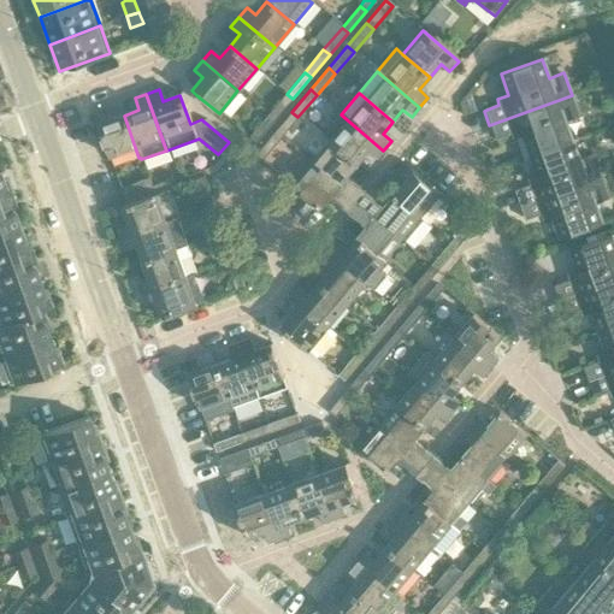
[(275,120),(293,99),(287,94),(267,116),(275,120)]
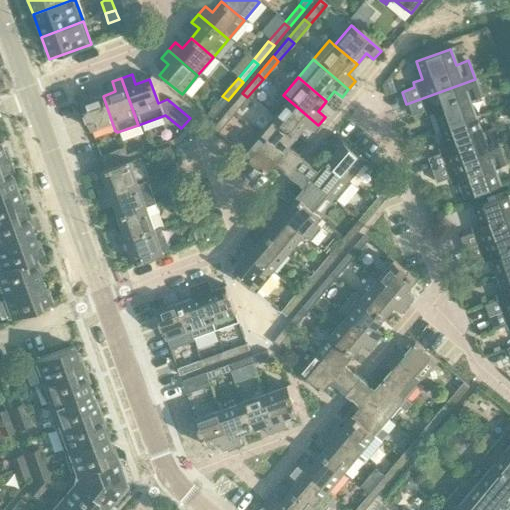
[(434,113),(440,130),(475,117),(469,103),(481,98),(475,79),(406,104),(411,116),(423,112),(425,117),(434,113)]
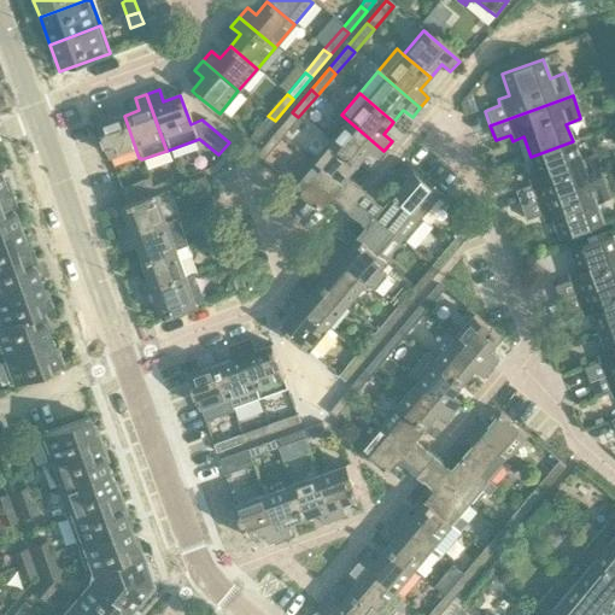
[(105,110),(92,113),(107,158),(126,152),(129,162),(139,158),(124,116),(109,121),(105,110)]
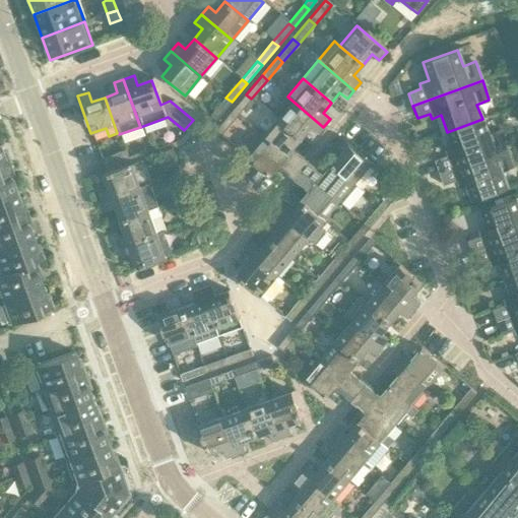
[(236,118),(251,99),(246,94),(230,113),(236,118)]
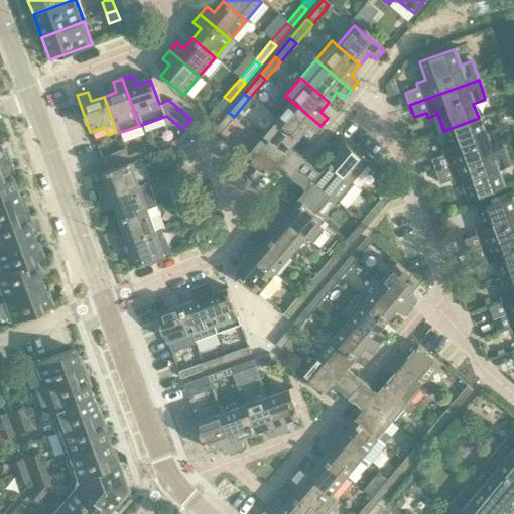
[(306,127),(313,134),(320,126),(285,96),(269,114),(274,119),(297,138),(306,127)]
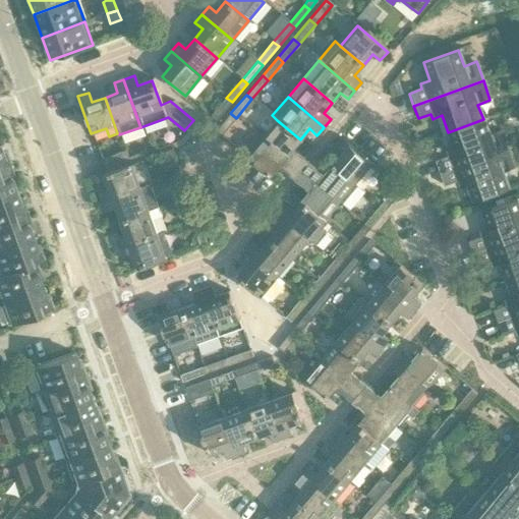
[(226,98),(210,117),(215,122),(232,102),(226,98)]
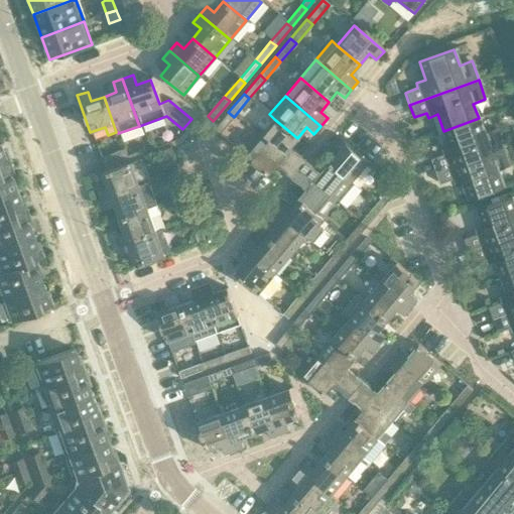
[(229,121),(234,117),(228,112),(213,131),(218,135),(229,121)]
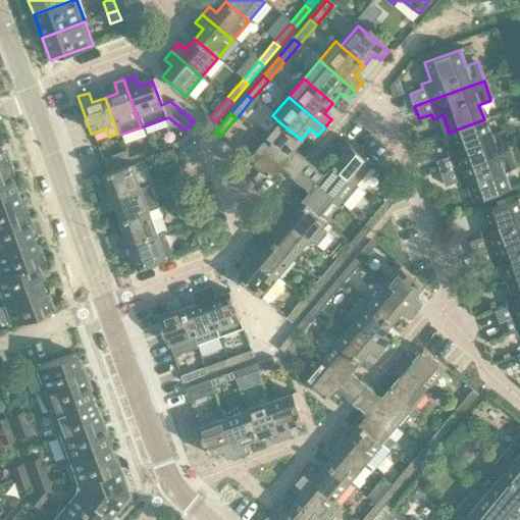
[(434,162),(439,175),(509,150),(503,131),(489,136),(484,119),(449,133),(456,149),(446,153),(448,157),(434,162)]
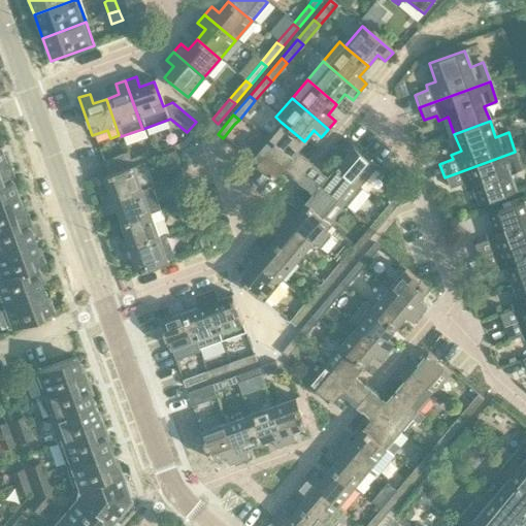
[(281,122),(264,141),(299,170),(304,173),(310,165),(295,152),(304,141),(281,122)]
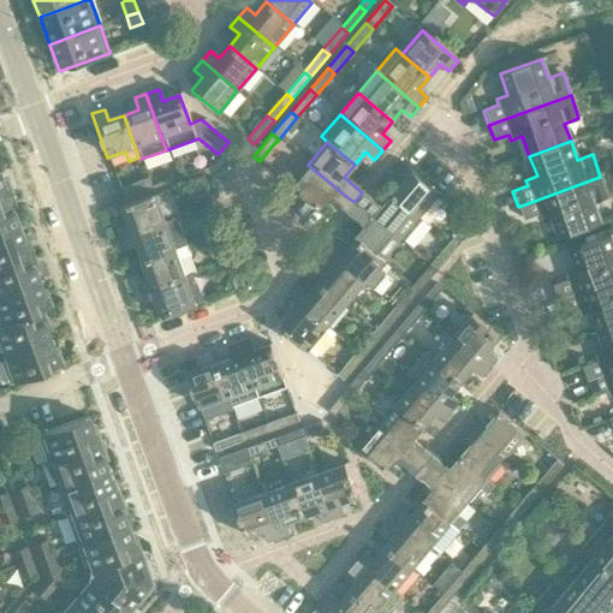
[(349,198),(308,165),(290,186),(316,209),(328,196),(341,207),(349,198)]
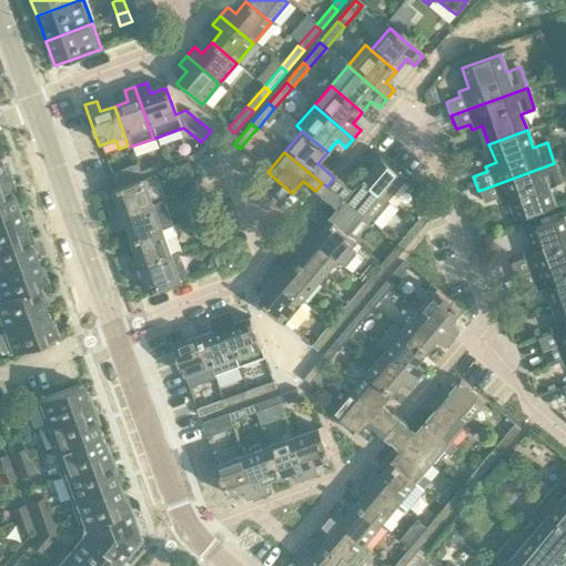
[(363,161),(372,169),(362,181),(393,206),(400,199),(394,194),(404,181),(371,152),(363,161)]
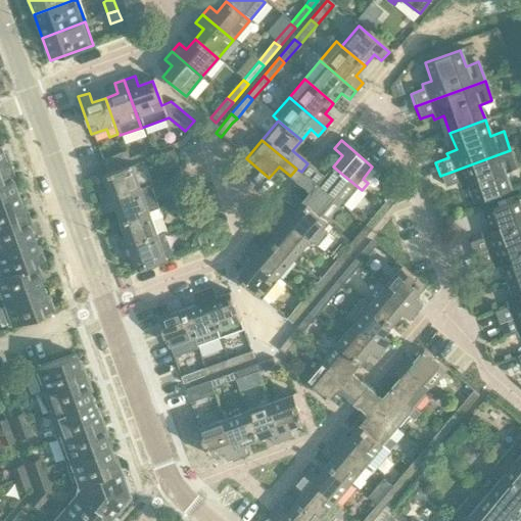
[(174,150),(168,152),(173,170),(176,176),(182,174),(180,168),(174,150)]
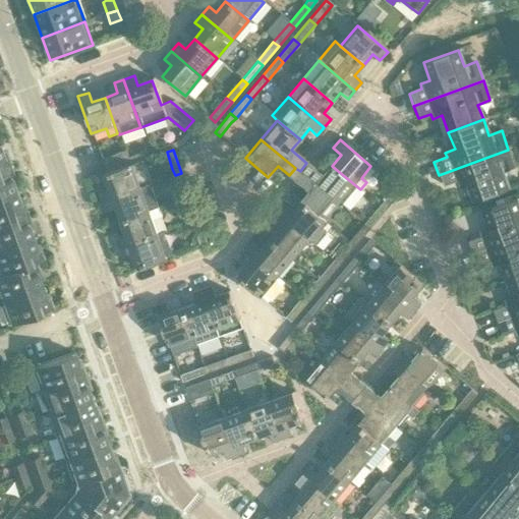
[(508,150),(439,175),(443,187),(456,182),(458,188),(467,185),(473,200),(508,188),(503,173),(515,169),(511,157),(508,150)]
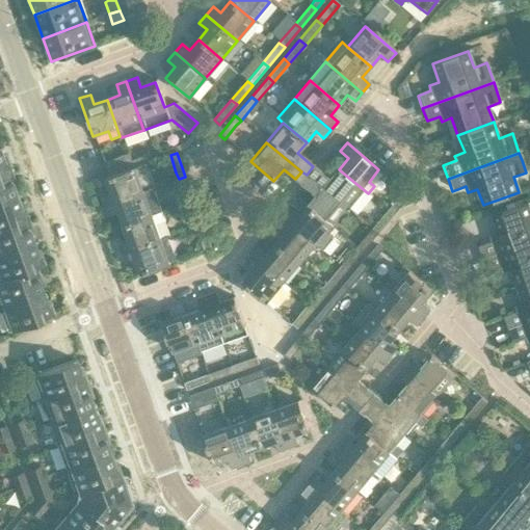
[(108,177),(105,178),(105,179),(132,168),(127,155),(104,163),(108,177)]
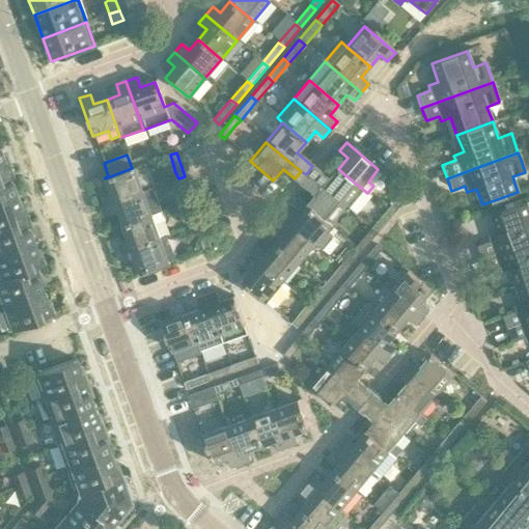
[(127,155),(132,168),(144,164),(150,162),(147,155),(130,161),(127,155)]
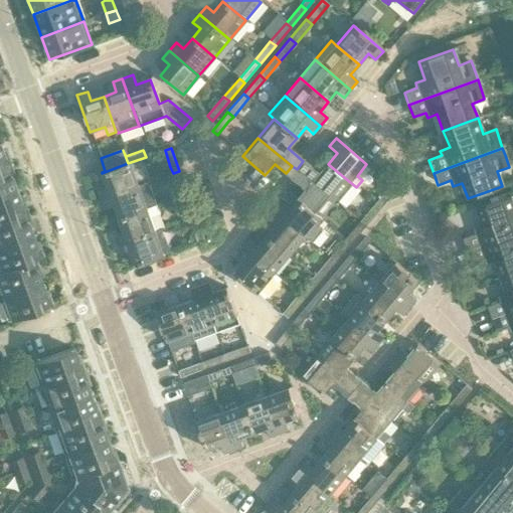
[(0,169),(8,167),(3,152),(0,153),(0,169)]
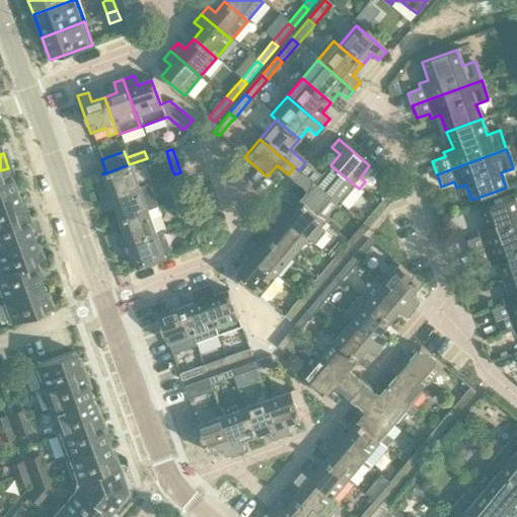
[(149,183),(141,160),(129,164),(102,174),(107,189),(97,192),(100,202),(148,185),(149,183)]
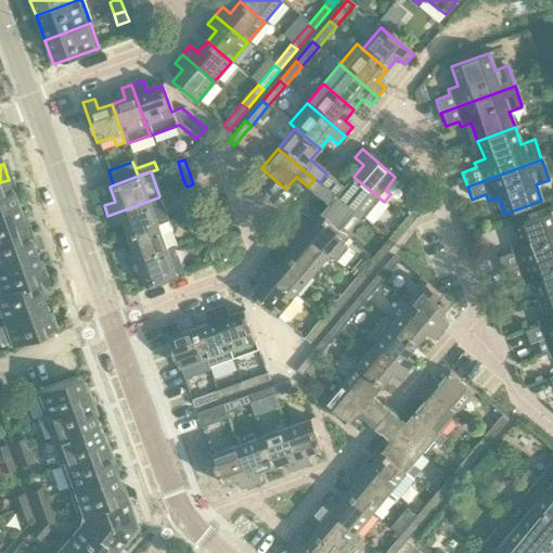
[(326,174),(320,182),(324,187),(361,218),(362,217),(371,224),(388,205),(384,202),(354,177),(344,188),(332,178),(326,174)]
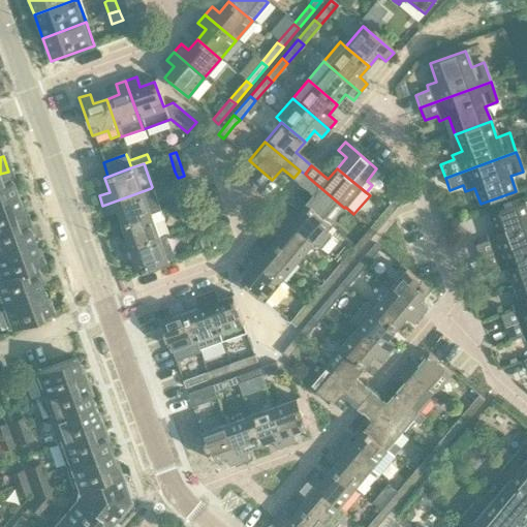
[(8,172),(0,174),(0,200),(13,196),(10,188),(14,186),(8,172)]
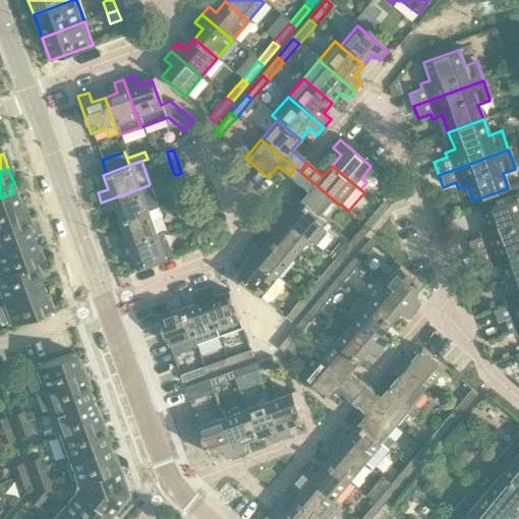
[(304,175),(300,171),(293,179),(308,192),(299,203),(324,223),(339,205),(304,175)]
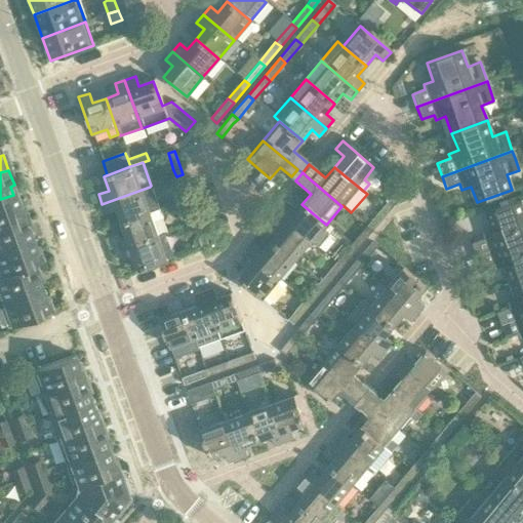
[(183,174),(176,176),(178,185),(185,201),(191,199),(183,174)]
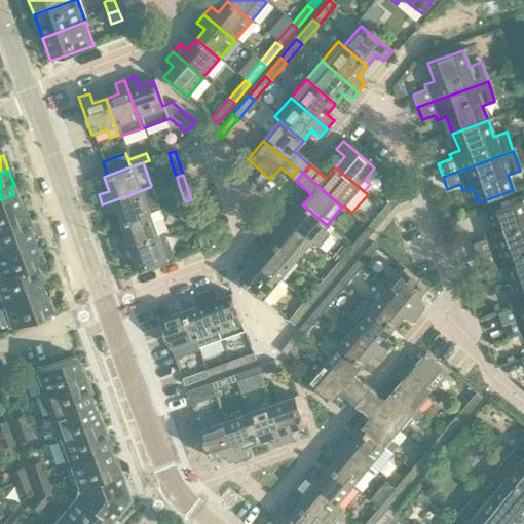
[(394,181),(387,188),(396,194),(389,201),(383,209),(388,213),(395,206),(406,191),(394,181)]
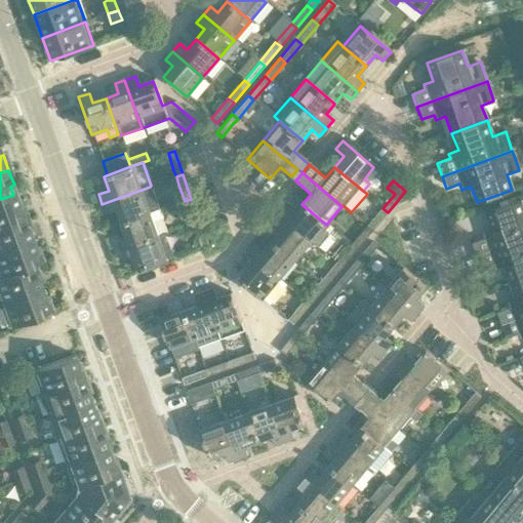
[(106,214),(116,210),(120,225),(158,210),(150,187),(102,204),(106,214)]
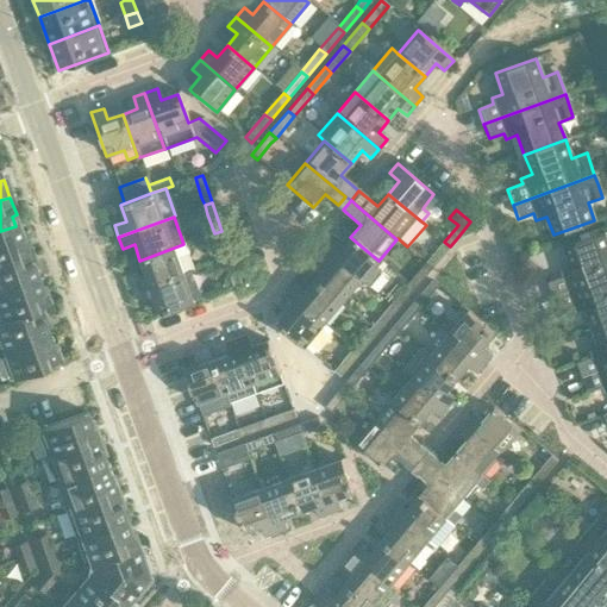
[(16,226),(0,231),(0,262),(30,251),(23,233),(19,235),(16,226)]
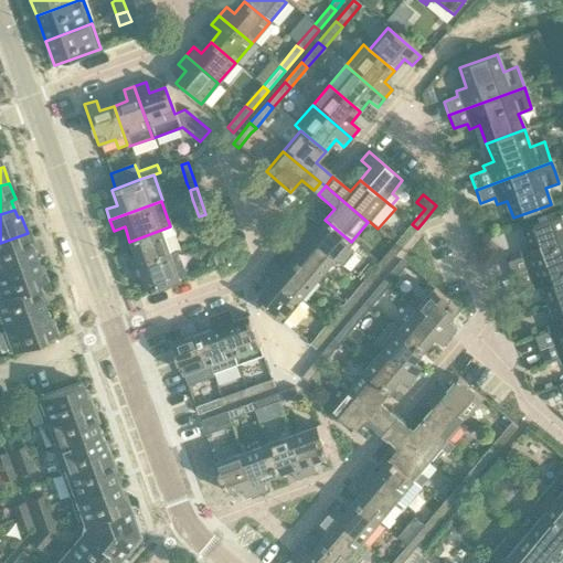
[(214,238),(205,214),(199,216),(208,241),(214,238)]
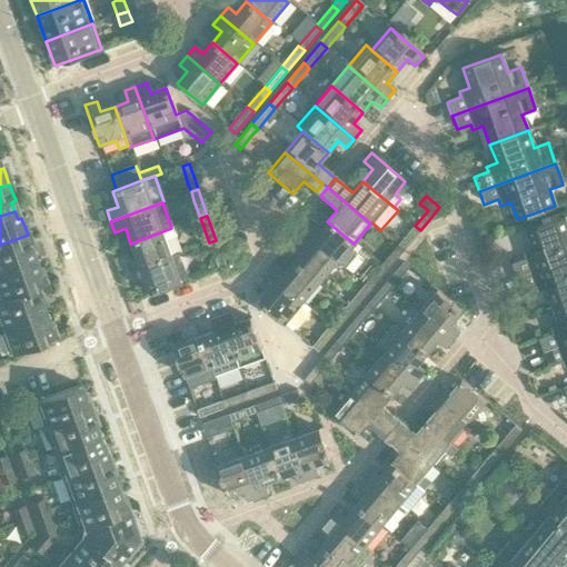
[(510,265),(515,278),(566,258),(566,225),(564,217),(526,231),(533,250),(523,255),(524,260),(510,265)]
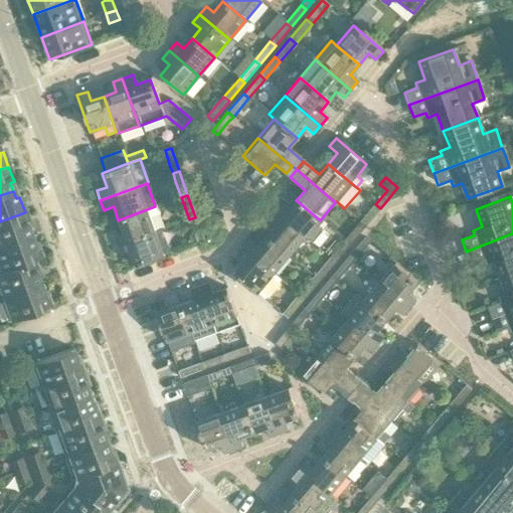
[(280,204),(274,212),(304,238),(311,243),(321,232),(314,226),(320,220),(296,200),(288,210),(280,204)]
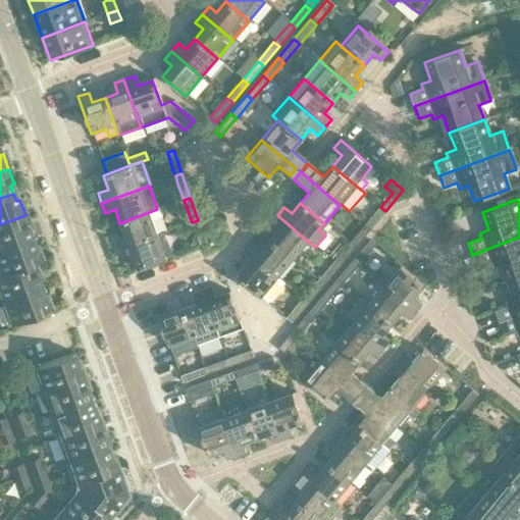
[(377,210),(364,225),(369,229),(382,214),(385,211),(380,207),(377,210)]
